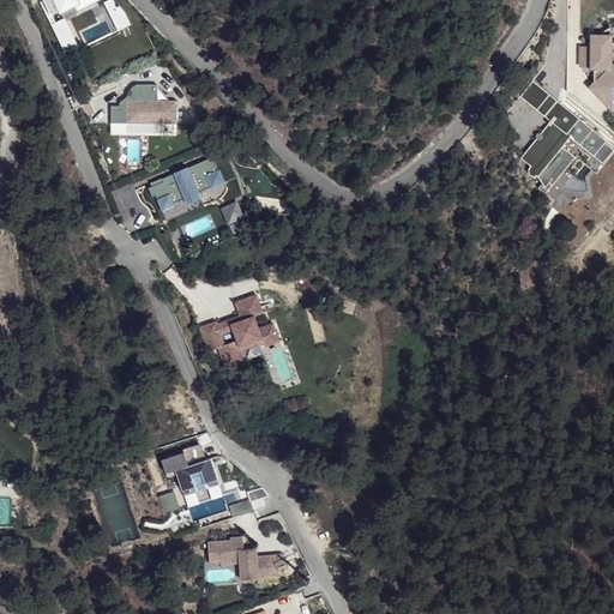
[(40,0),(48,16),(65,52),(78,46),(65,18),(55,23),(50,14),(60,10),(61,12),(80,2),(79,1),(79,0),(40,0)]
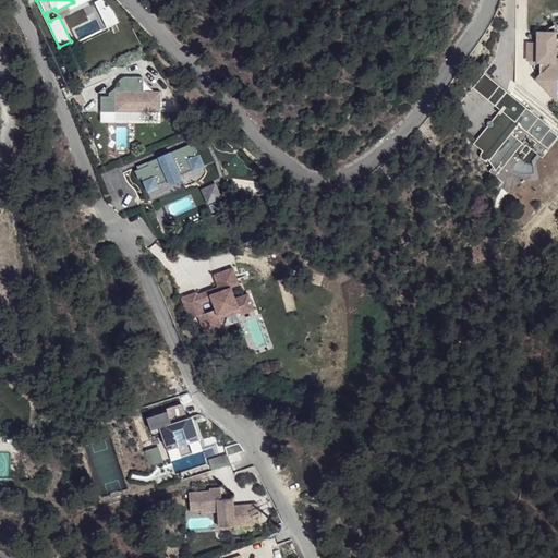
[(102,0),(97,0),(95,2),(107,27),(119,22),(113,10),(108,5),(106,7),(102,0)]
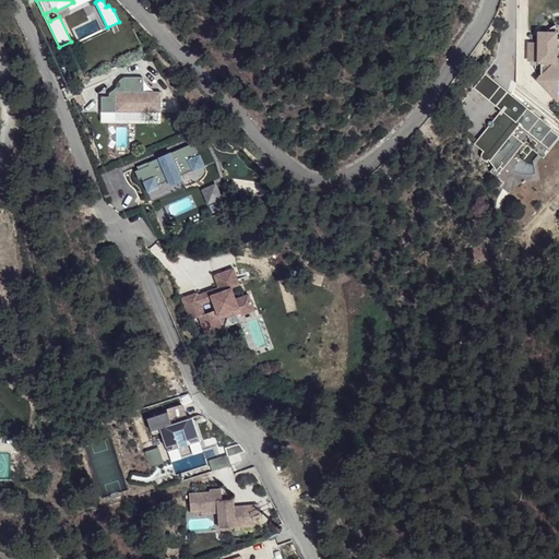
[(546,33),(546,34),(555,34),(555,24),(551,27),(546,33)]
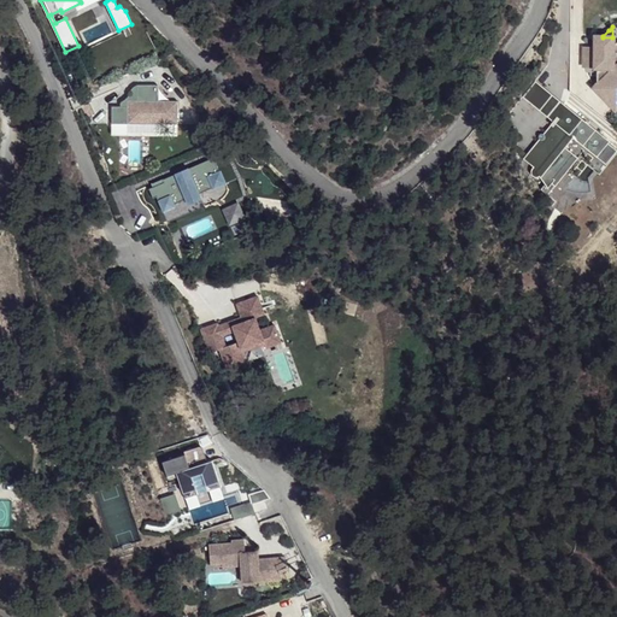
[(616,41),(613,43),(612,41),(612,37),(603,37),(603,36),(594,35),(594,46),(594,68),(597,68),(597,84),(593,87),(615,109),(616,105),(616,41)]
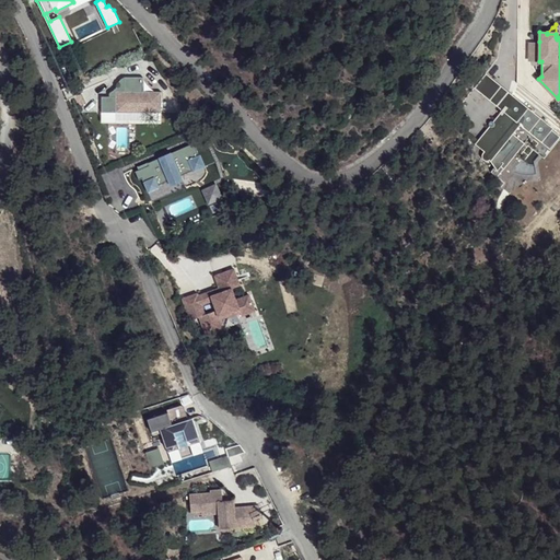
[(529,60),(539,61),(539,42),(531,42),(529,60)]
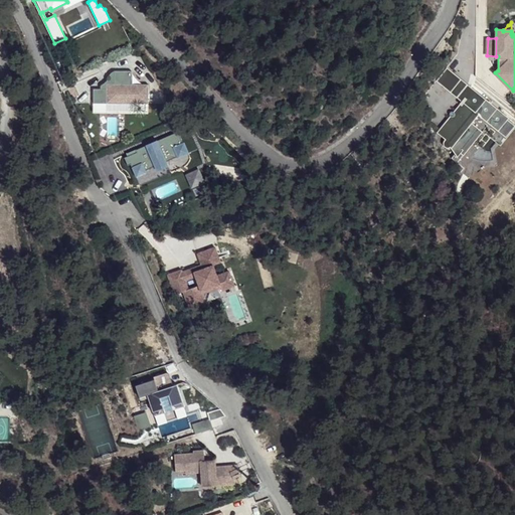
[(466,88),(469,86),(447,67),(437,81),(462,102),(465,98),(462,95),(464,92),(463,91),(466,88)]
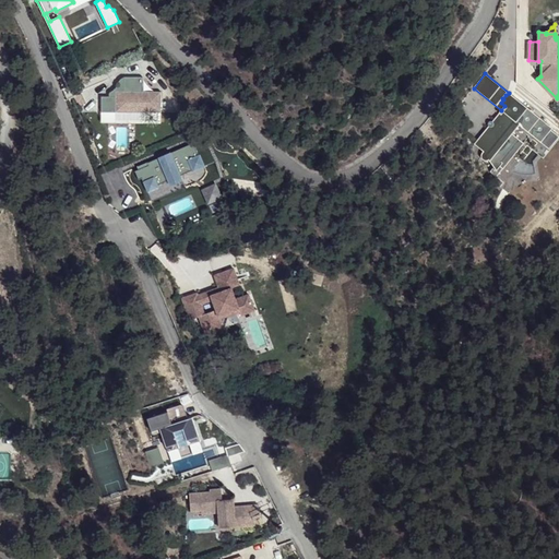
[(102,97),(102,113),(161,113),(161,91),(142,91),(142,78),(123,78),(123,92),(116,92),(116,97),(102,97)]
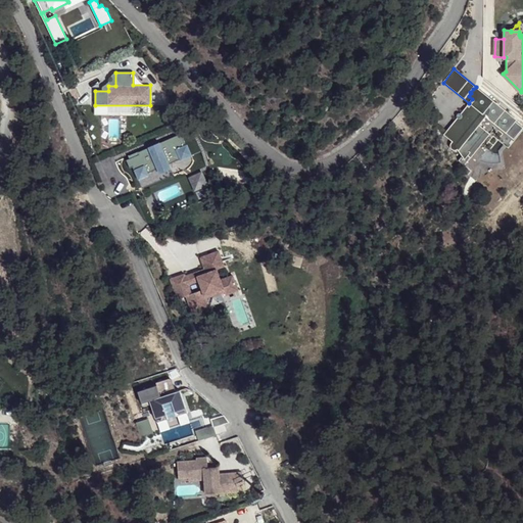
[(75,86),(68,91),(72,100),(79,96),(75,86)]
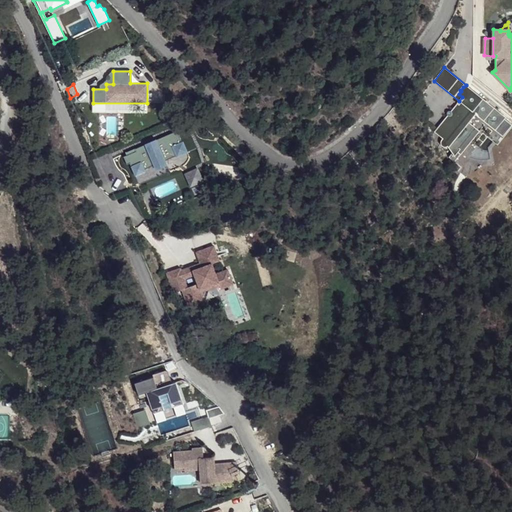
[(506,116),(466,85),(463,87),(460,90),(461,91),(459,94),(462,97),(459,101),(451,111),(449,111),(447,111),(447,114),(448,115),(434,131),(443,138),(440,141),(439,144),(440,146),(443,148),(446,148),(448,146),(455,155),(458,151),(462,154),(480,130),(470,123),(476,115),(495,129),(506,116)]
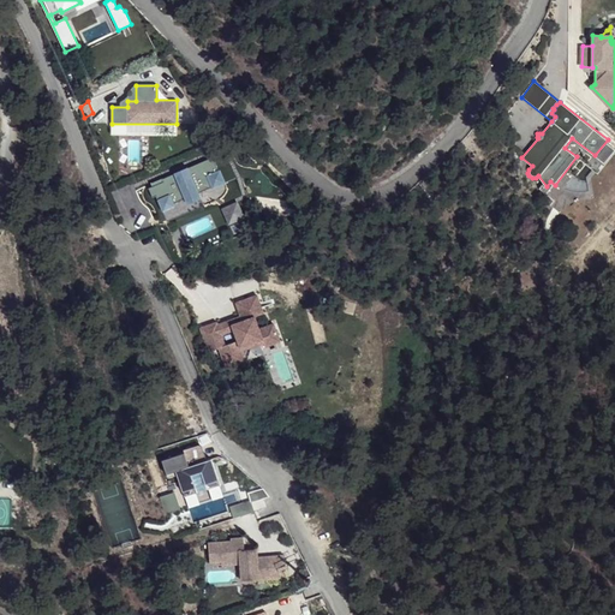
[(532,166),(521,157),(519,161),(529,169),(532,166)]
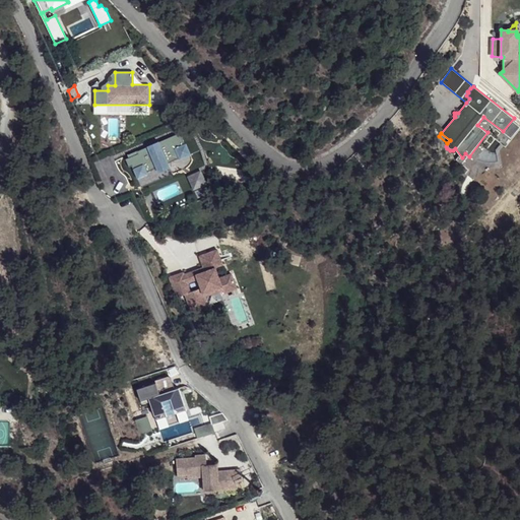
[(138,154),(126,159),(129,168),(132,167),(134,172),(144,168),(146,173),(156,169),(157,172),(169,167),(168,164),(179,159),(180,160),(191,155),(186,144),(185,145),(180,134),(137,151),(138,154)]
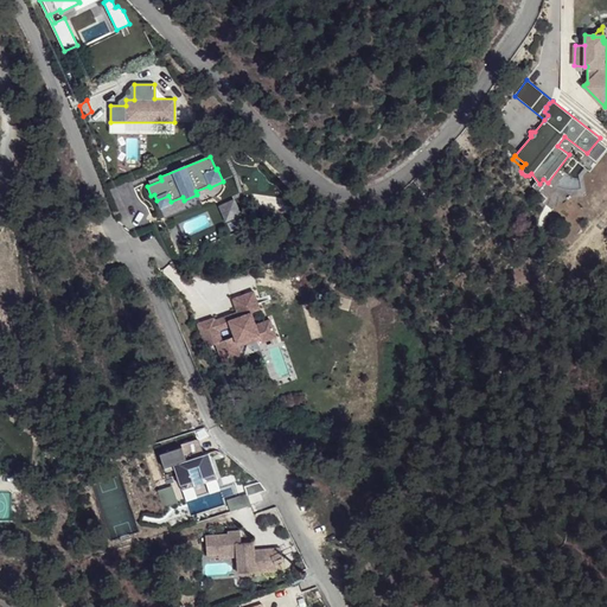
[(168,196),(157,200),(160,210),(172,204),(171,202),(168,196)]
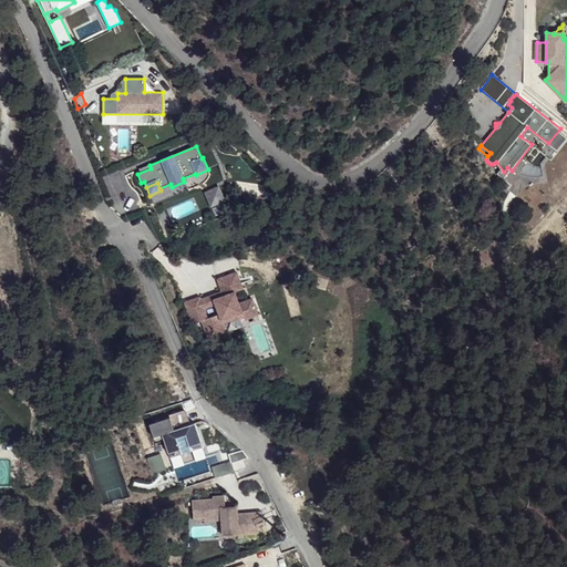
[(218,185),(204,192),(210,207),(225,200),(218,185)]
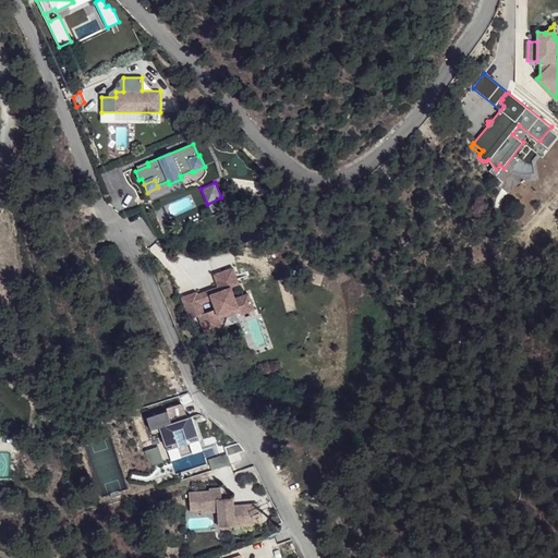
[(198,315),(204,330),(221,324),(220,320),(241,313),(243,319),(256,315),(247,293),(234,299),(231,287),(239,283),(233,267),(214,275),(218,287),(220,291),(210,294),(213,299),(199,303),(197,294),(196,292),(181,296),(189,318),(198,315)]
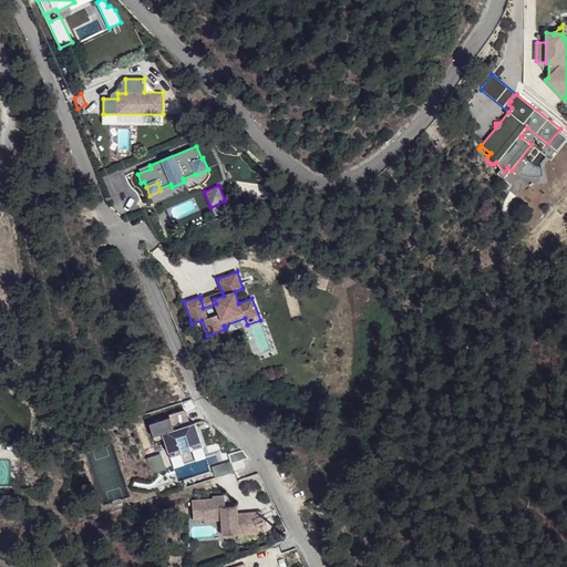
[(222,291),(200,299),(203,308),(216,303),(214,299),(224,296),(222,291)]
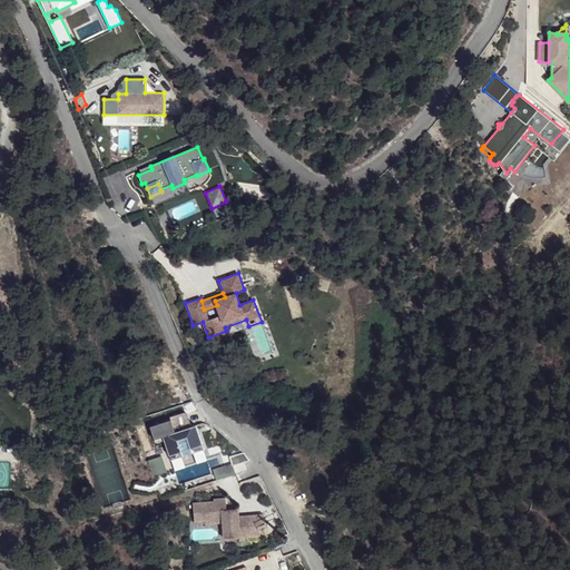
[(226,331),(208,337),(212,346),(229,340),(226,331)]
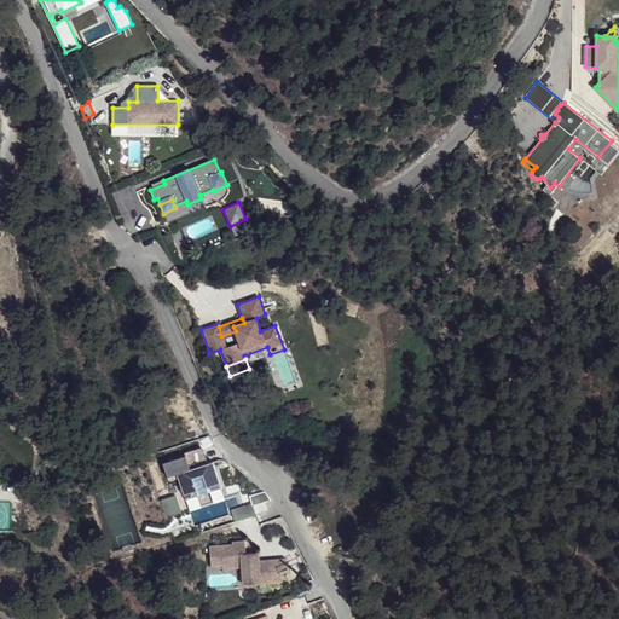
[(225,493),(217,467),(210,468),(206,455),(204,452),(202,452),(187,457),(189,461),(166,468),(171,481),(180,479),(189,505),(225,493)]
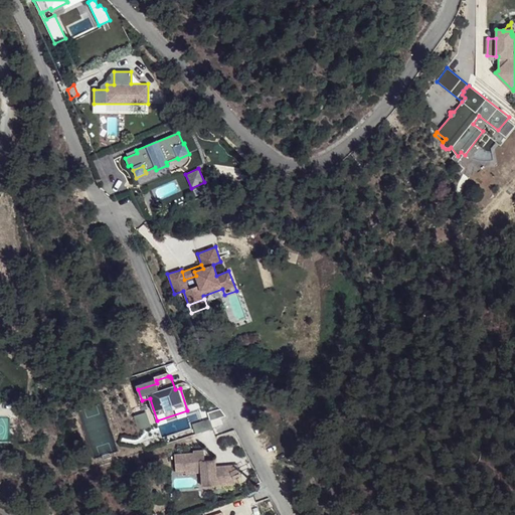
[(197,458),(178,460),(180,476),(189,475),(190,478),(205,477),(207,491),(220,489),(220,486),(229,486),(230,489),(243,488),(242,469),(219,471),(219,464),(208,465),(207,455),(197,456),(197,458)]
